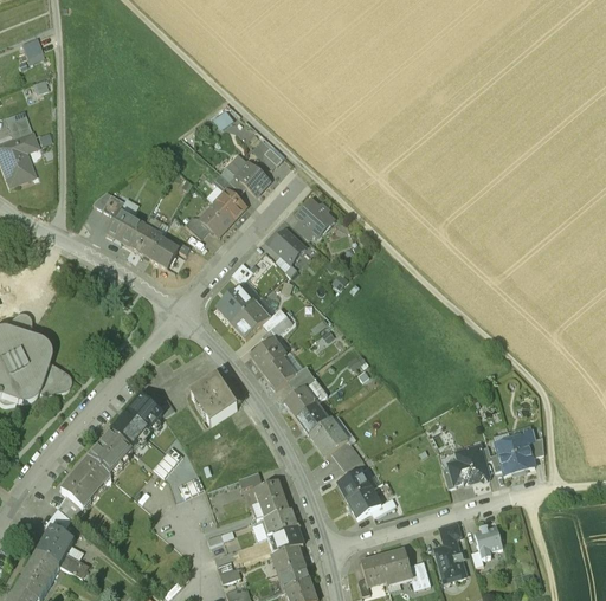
[(21,46),(27,58),(43,52),(37,39),(21,46)]
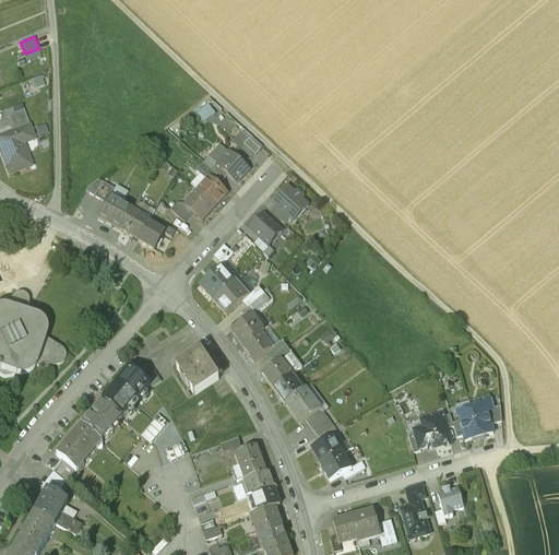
[(45,83),(42,73),(30,79),(33,87),(45,83)]
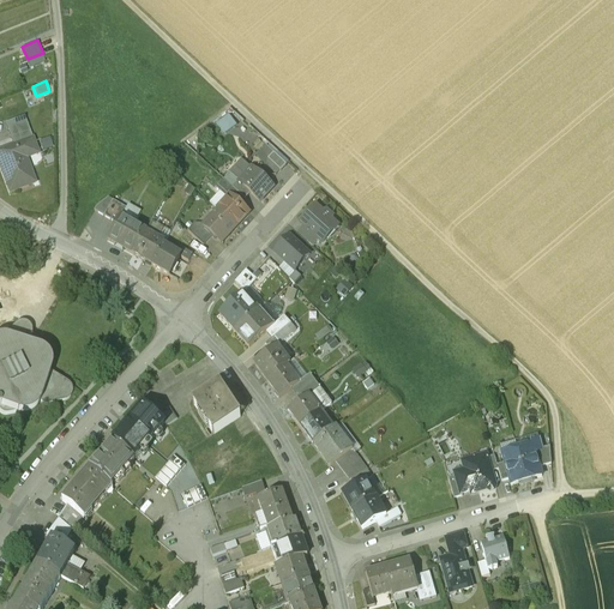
[(11,136),(29,128),(23,114),(5,121),(11,136)]
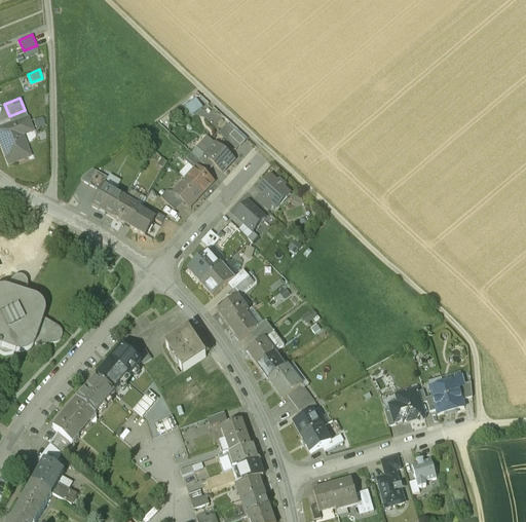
[(196,98),(186,105),(191,112),(201,105),(196,98)]
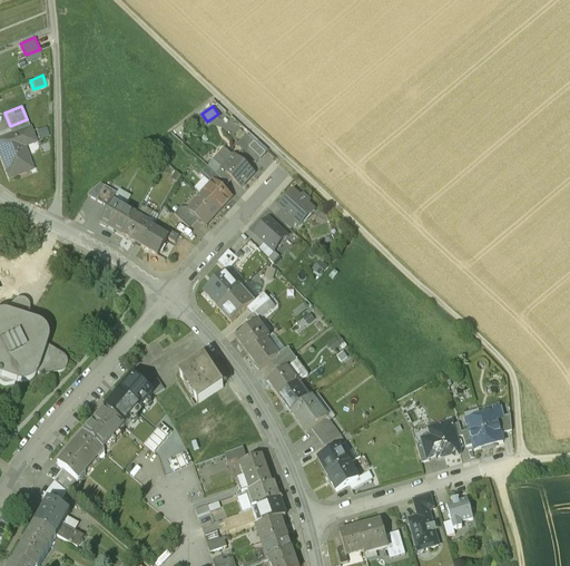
[(12,133),(30,126),(27,119),(10,126),(12,133)]
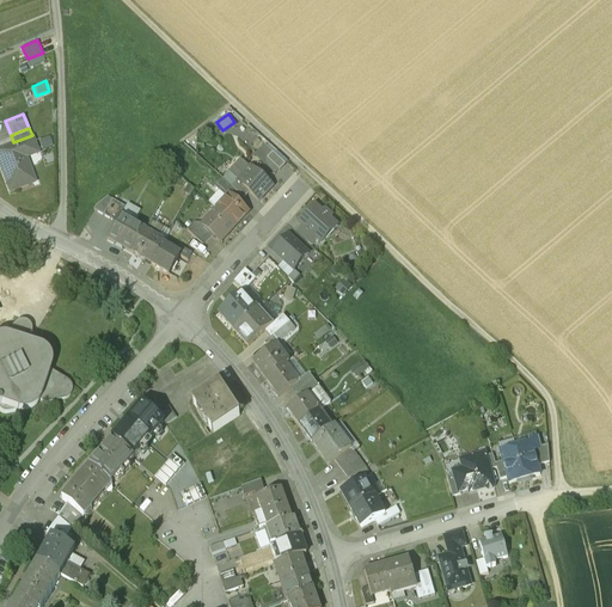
[(0,146),(0,164),(8,189),(35,179),(30,169),(28,170),(22,154),(37,148),(32,135),(13,142),(0,146)]
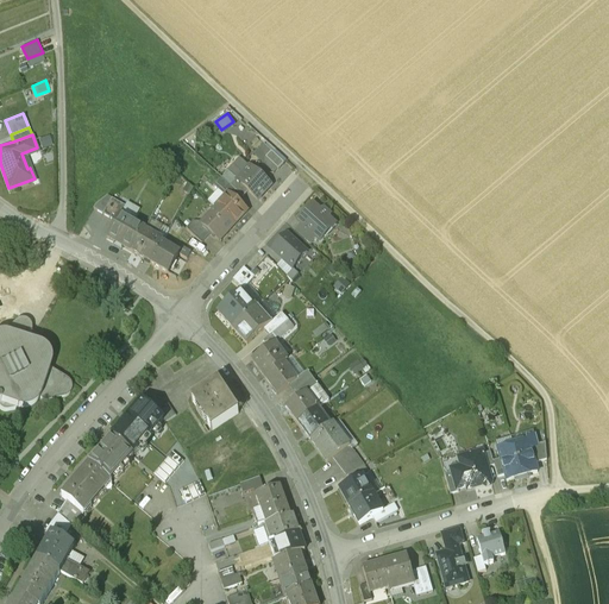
[(50,136),(39,138),(43,149),(52,145),(50,136)]
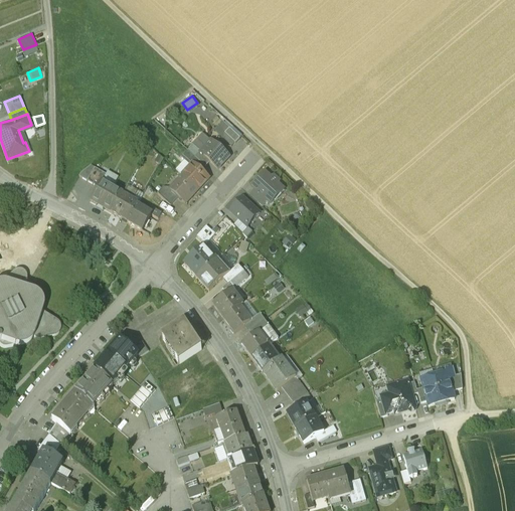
[(216,127),(232,143),(234,141),(235,141),(240,136),(223,120),(216,127)]
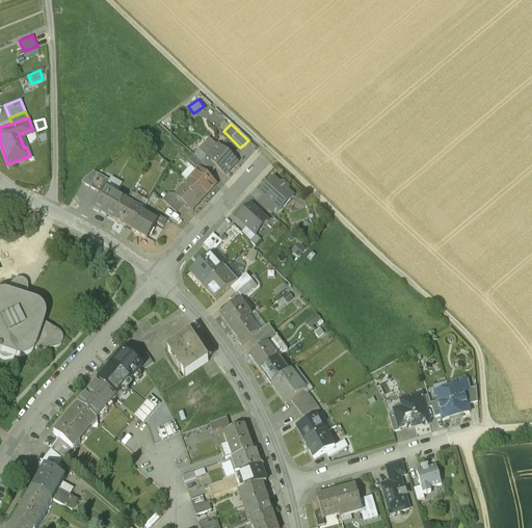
[(236,160),(212,138),(206,143),(203,142),(195,150),(195,151),(193,153),(201,160),(207,154),(208,156),(217,165),(224,172),(236,160)]
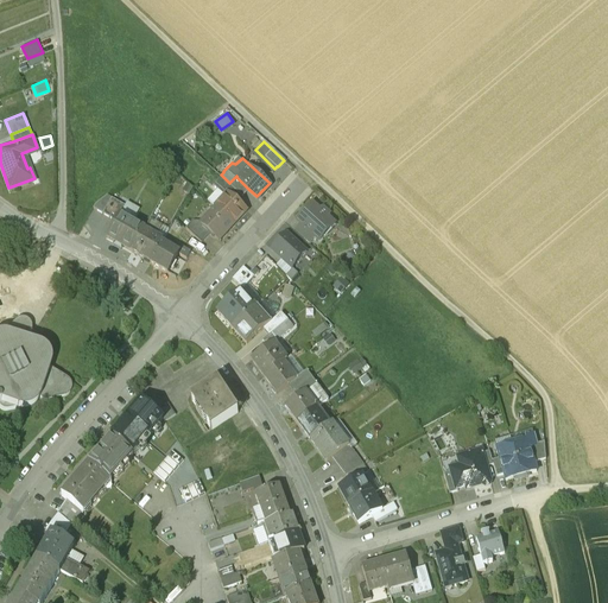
[(225,194),(227,191),(230,194),(235,188),(229,183),(221,175),(214,184),(225,194)]
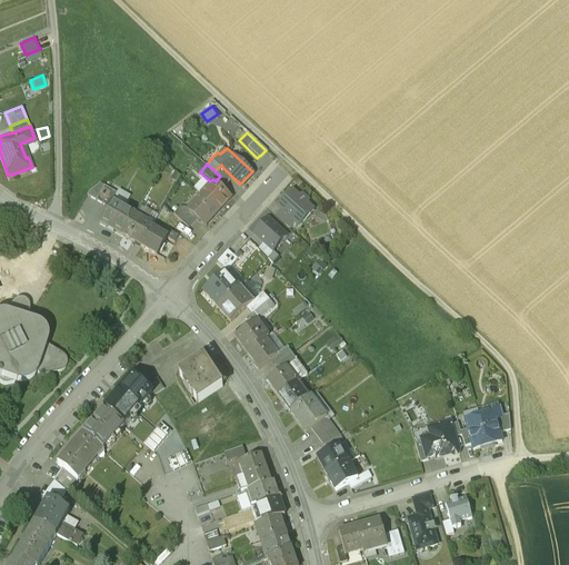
[(215,171),(220,176),(227,182),(232,177),(222,167),(221,165),(215,171)]
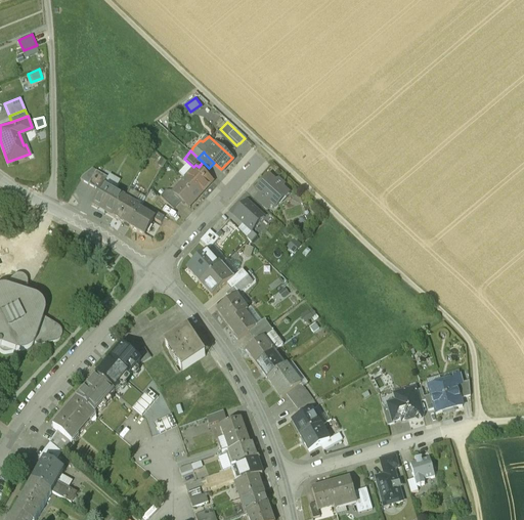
[(193,167),(184,176),(202,191),(213,179),(199,167),(195,165),(193,167)]
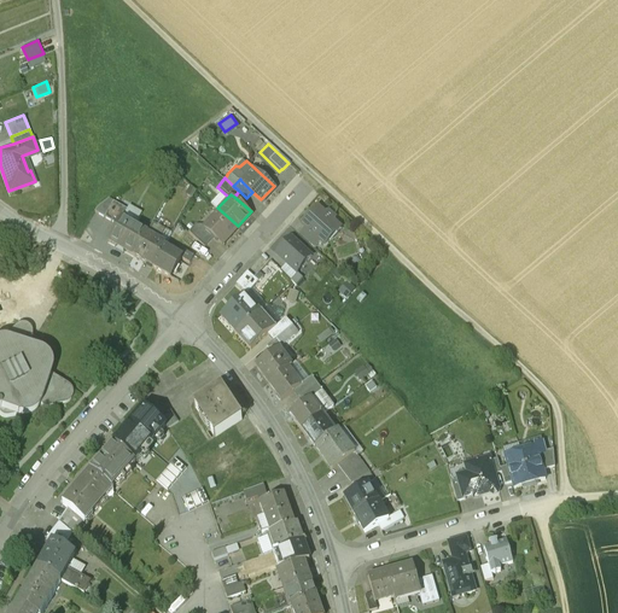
[(122,216),(123,216),(128,208),(109,196),(97,204),(94,209),(117,223),(122,216)]
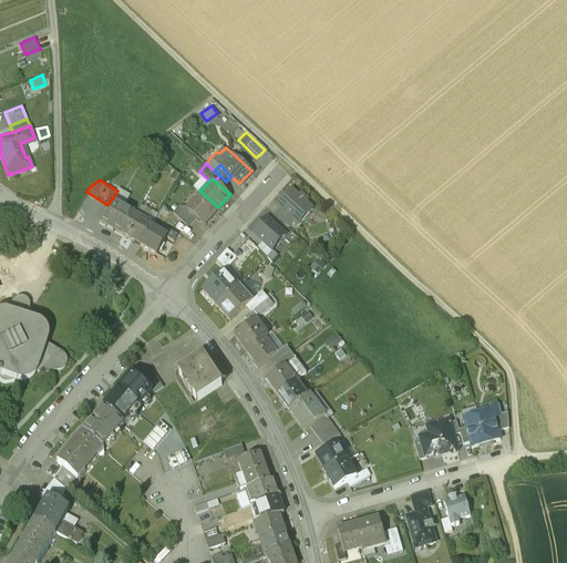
[(132,192),(120,186),(117,191),(113,198),(124,205),(132,192)]
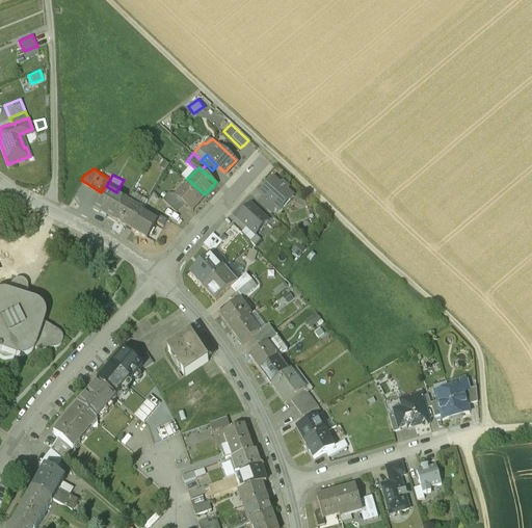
[(280,183),(273,177),(261,191),(263,193),(275,205),(280,208),(292,194),(286,188),(289,185),(283,180),(280,183)]
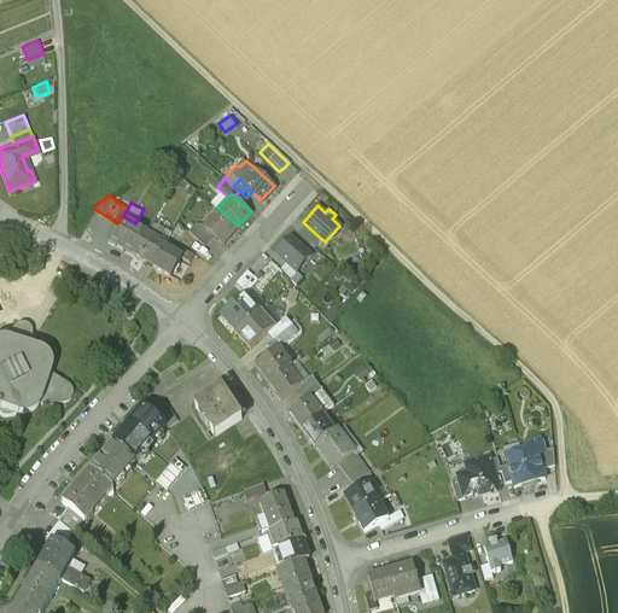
[(223,241),(238,226),(217,208),(204,223),(203,223),(215,234),(223,241)]
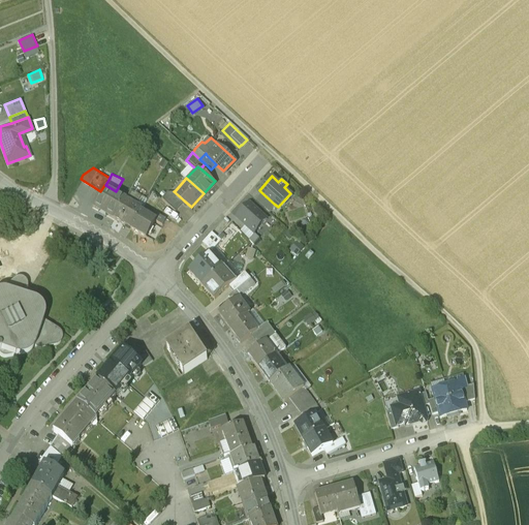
[(93,204),(114,216),(125,196),(116,191),(105,185),(104,185),(100,191),(93,204)]
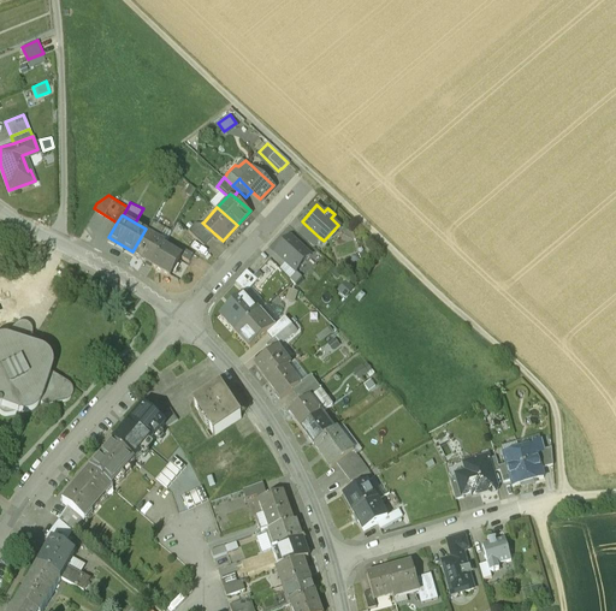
[(132,251),(152,262),(164,243),(158,239),(165,229),(150,221),(146,229),(132,251)]
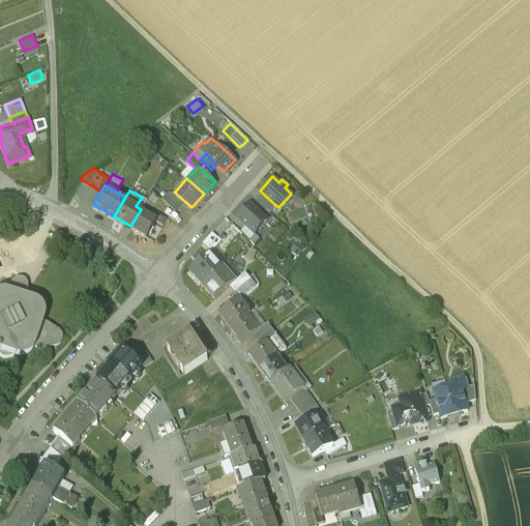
[(175,209),(184,201),(174,192),(175,192),(175,191),(167,192),(162,197),(175,209)]
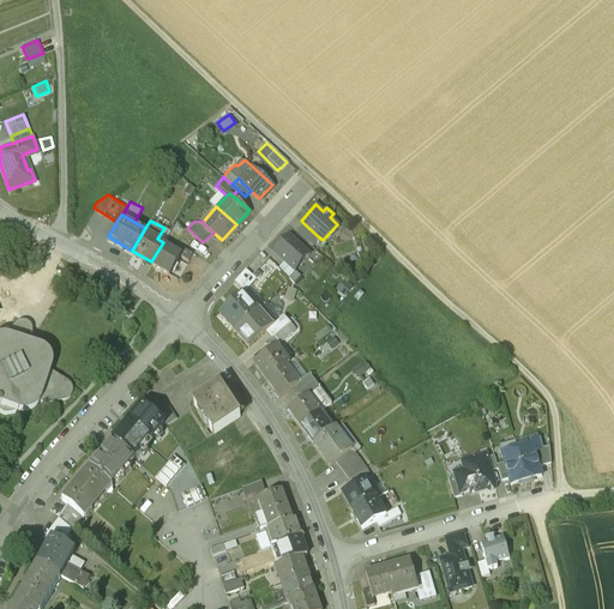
[(318,236),(304,223),(298,229),(313,242),(318,236)]
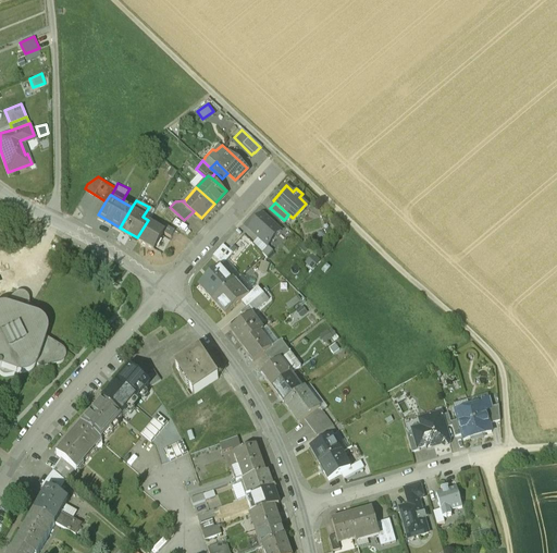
[(143,217),(148,220),(155,208),(149,206),(149,207),(143,217)]
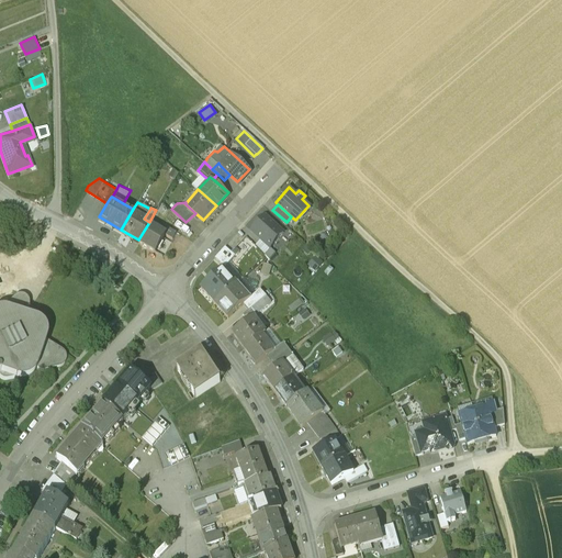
[(283,231),(265,213),(251,229),(270,245),(283,231)]
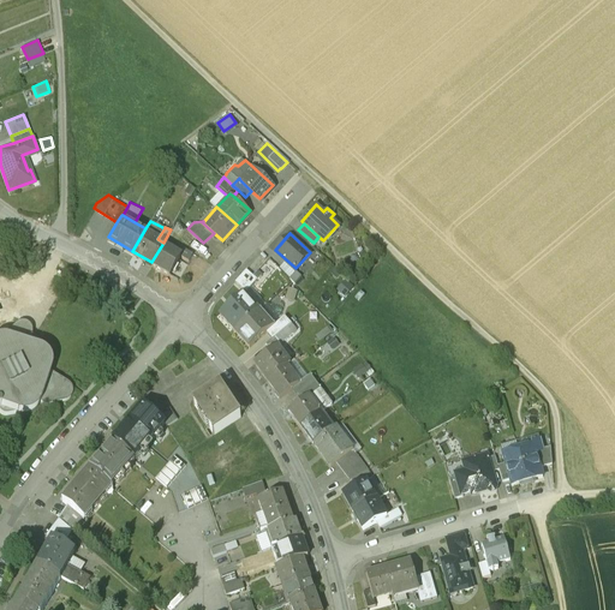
[(175,250),(163,243),(151,262),(171,273),(180,255),(181,252),(175,250)]
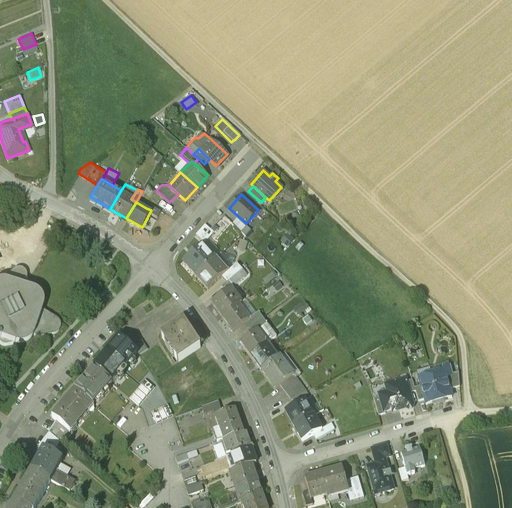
[(149,202),(146,208),(151,210),(150,212),(157,216),(161,209),(149,202)]
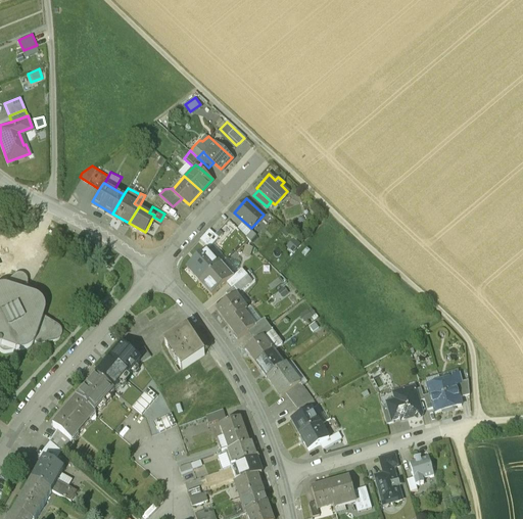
[(199,238),(209,246),(219,235),(209,227),(199,238)]
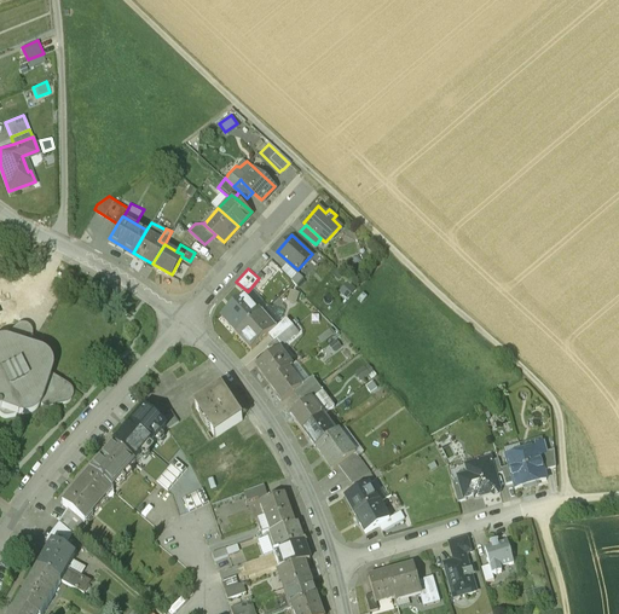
[(350,295),(359,284),(350,277),(340,288),(350,295)]
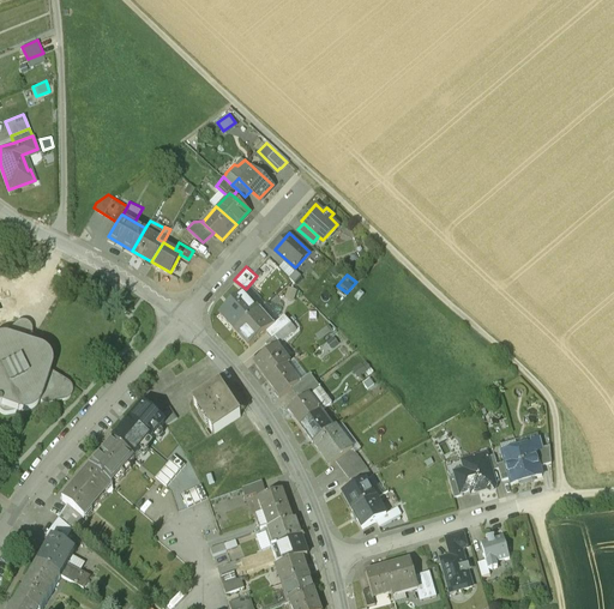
[(234,329),(235,329),(258,307),(242,290),(233,299),(233,300),(220,312),(234,329)]
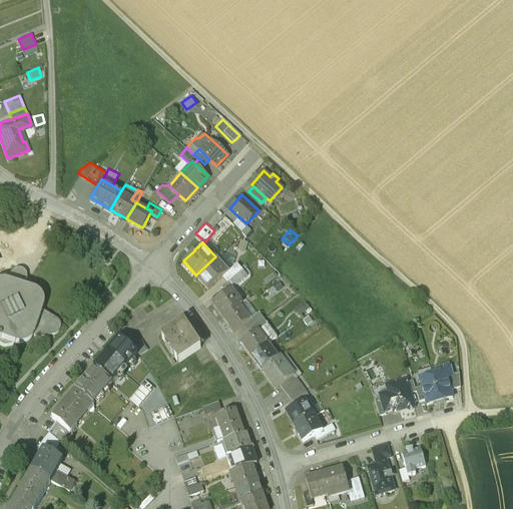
[(215,257),(196,275),(208,288),(222,276),(228,271),(227,270),(215,257)]
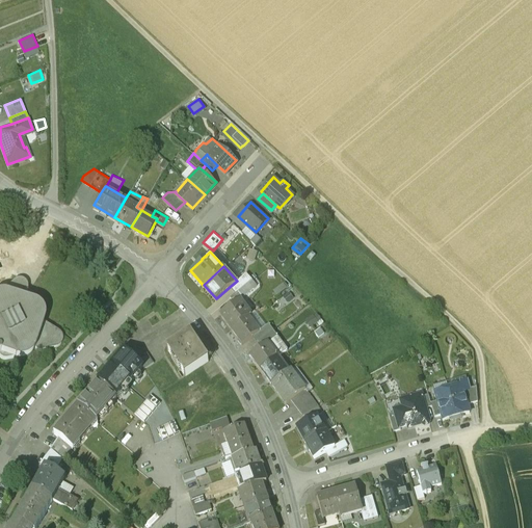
[(231,286),(235,291),(253,278),(246,270),(236,280),(237,281),(231,286)]
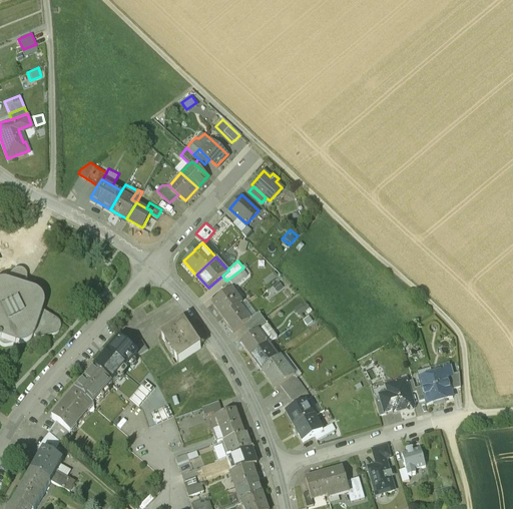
[(0,342),(3,344),(13,342),(16,344),(22,344),(27,341),(31,338),(33,332),(35,335),(38,337),(43,336),(56,333),(59,330),(60,326),(60,322),(57,319),(41,309),(42,304),(42,299),(40,295),(36,291),(26,287),(27,274),(26,270),(22,268),(19,267),(16,267),(1,280),(0,280),(0,342)]
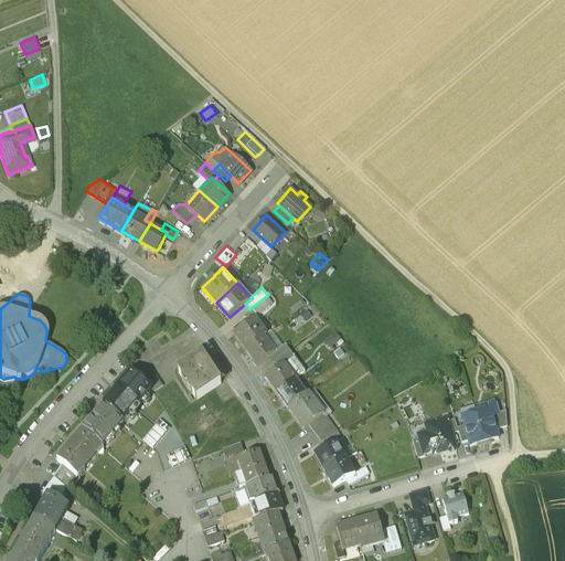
[(244,315),(248,320),(255,316),(274,302),(268,295),(249,309),(244,315)]
